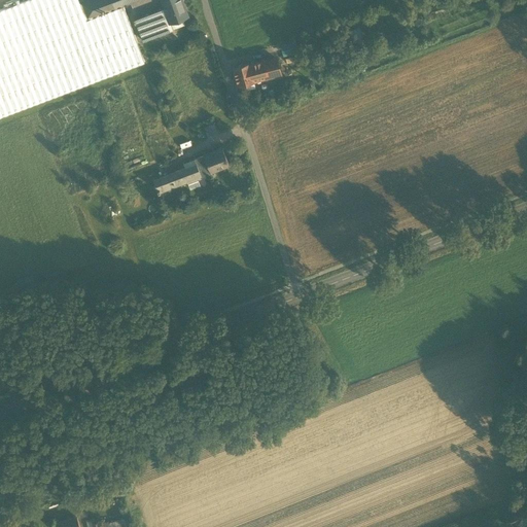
[(25,0),(0,9),(0,116),(144,62),(124,5),(86,20),(79,2),(78,0),(25,0)]
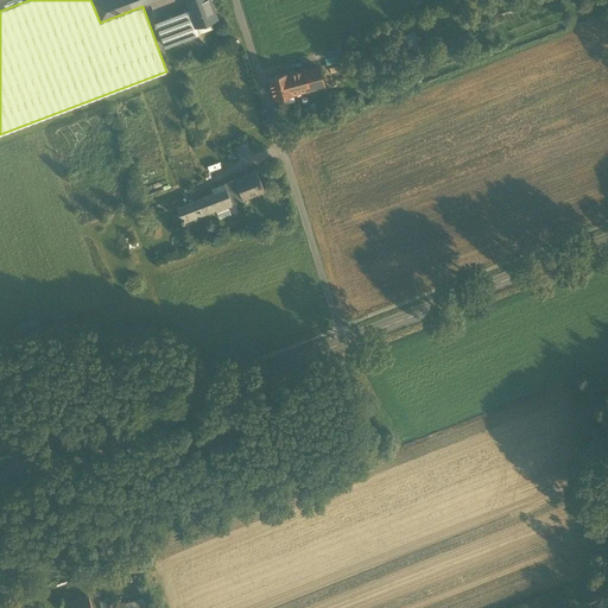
[(143,6),(144,6),(140,0),(97,0),(92,2),(100,23),(143,6)]
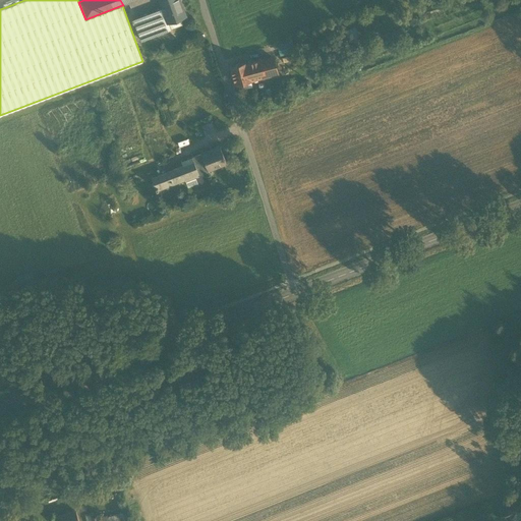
[(159,0),(163,8),(168,22),(169,22),(185,16),(179,2),(180,2),(179,0),(159,0)]
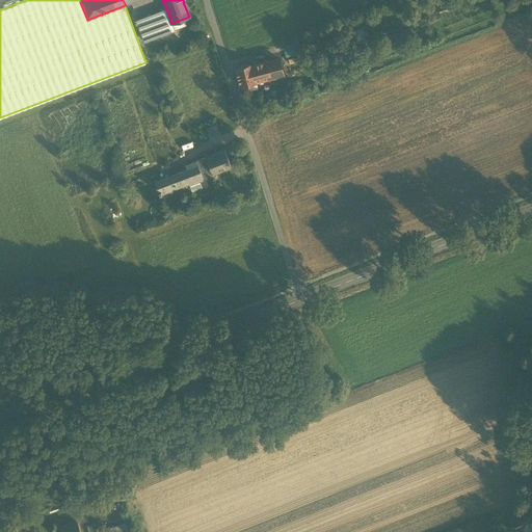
[(175,30),(173,23),(171,23),(166,8),(136,20),(144,42),(175,30)]
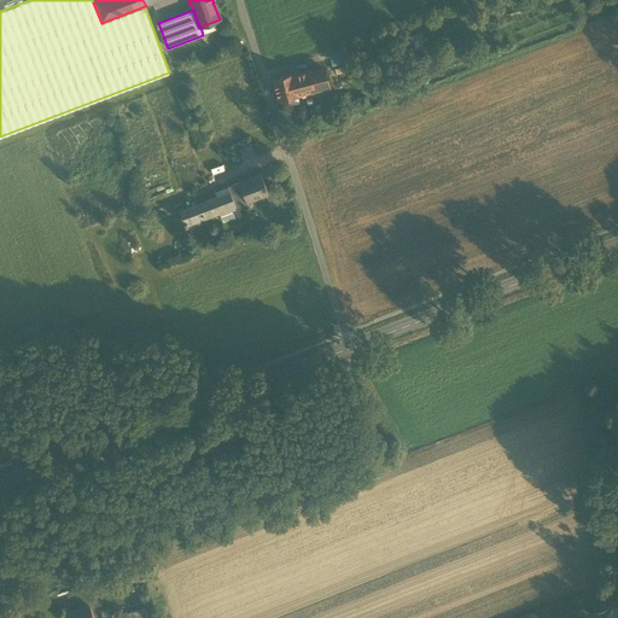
[(279,99),(286,98),(297,95),(298,94),(297,87),(310,85),(312,91),(327,87),(322,68),(274,80),(279,99)]
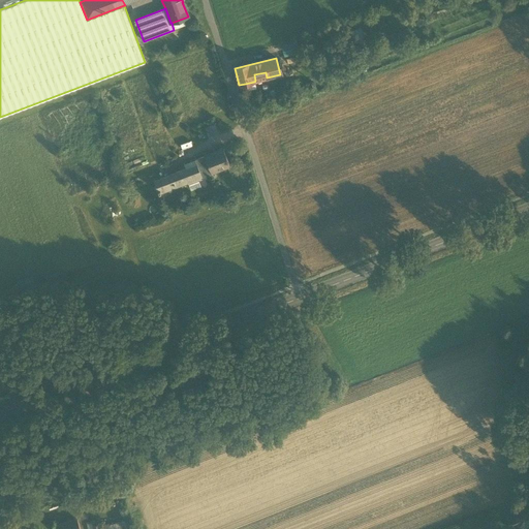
[(254,74),(255,81),(267,78),(266,72),(254,74)]
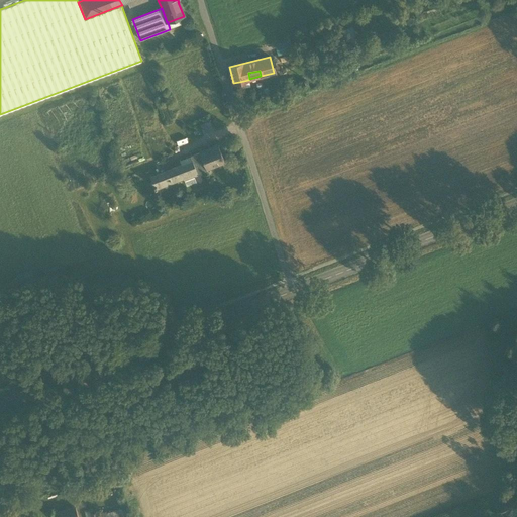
[(250,86),(248,80),(239,82),(240,89),(250,86)]
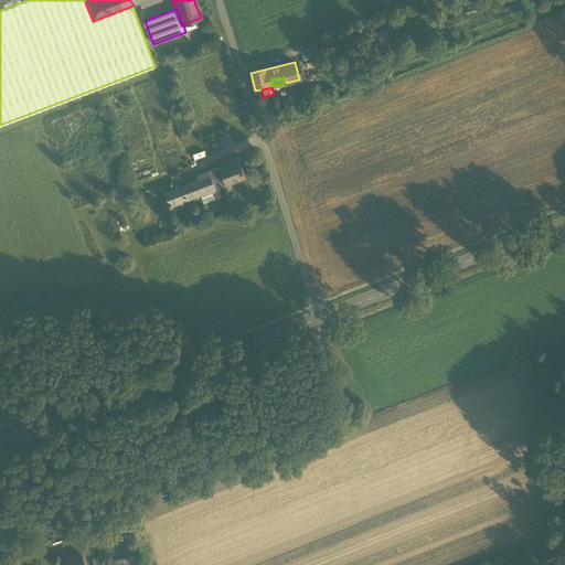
[(297,92),(298,97),(306,95),(307,99),(311,98),(309,88),(297,92)]
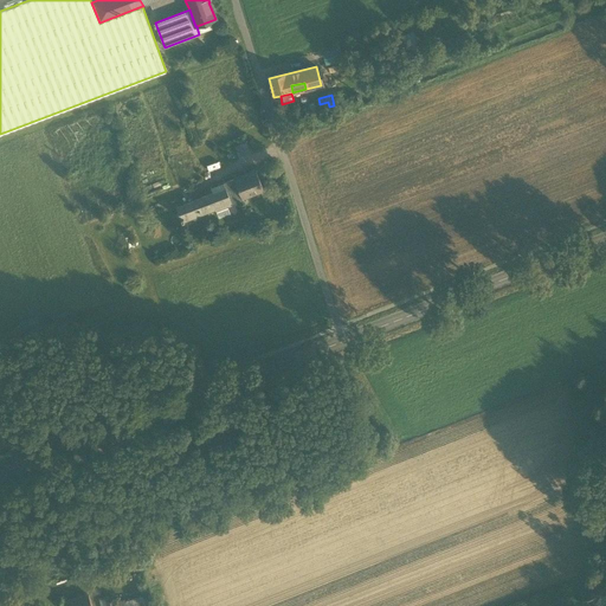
[(320,104),(322,114),(335,111),(334,105),(329,107),(328,102),(320,104)]
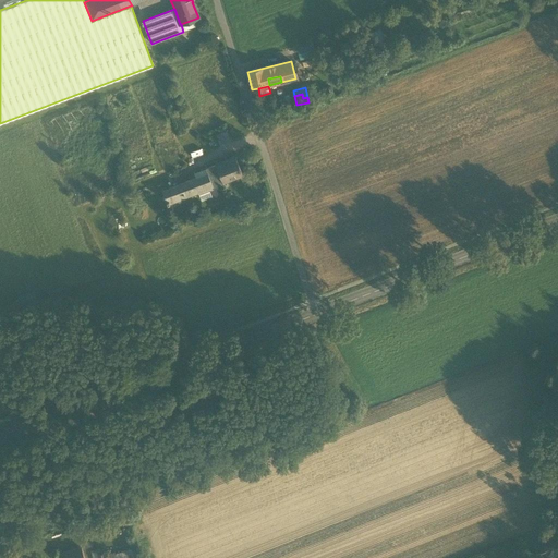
[(217,133),(221,143),(231,140),(227,129),(217,133)]
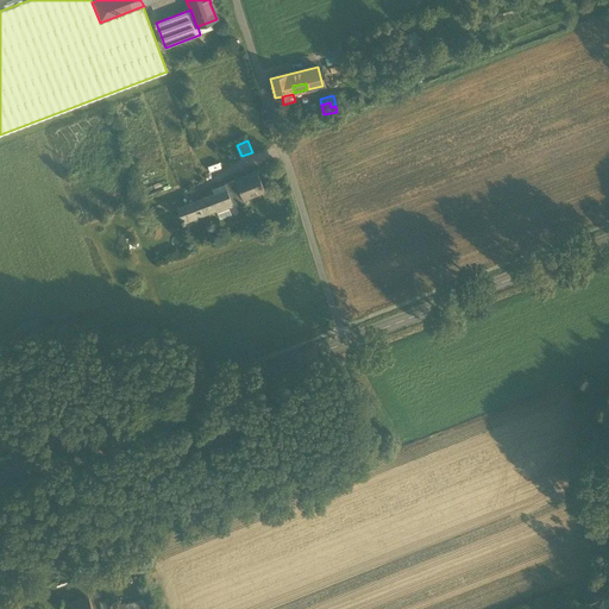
[(236,180),(243,199),(244,199),(264,190),(257,171),(236,180)]
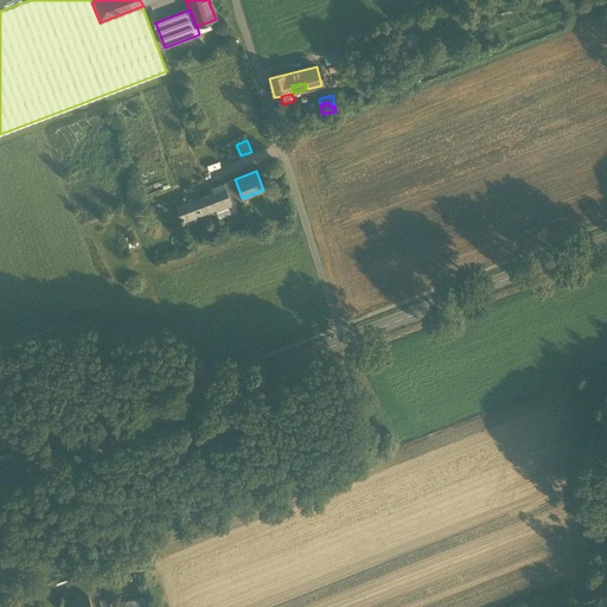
[(225,189),(208,196),(210,202),(212,200),(216,210),(216,211),(244,200),(243,198),(242,198),(235,179),(223,183),(225,189)]
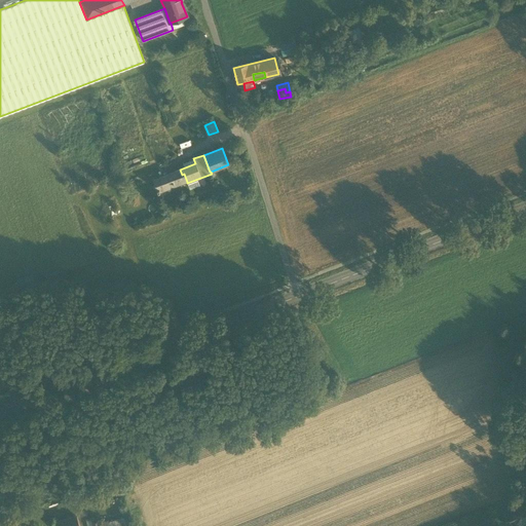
[(158,192),(187,182),(184,174),(182,175),(180,170),(153,180),(158,192)]
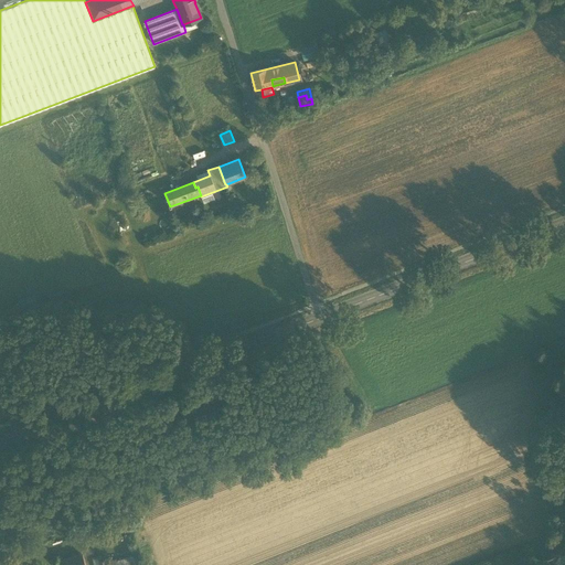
[(99,564),(102,564),(110,564),(110,563),(108,554),(96,558),(97,564),(99,564)]
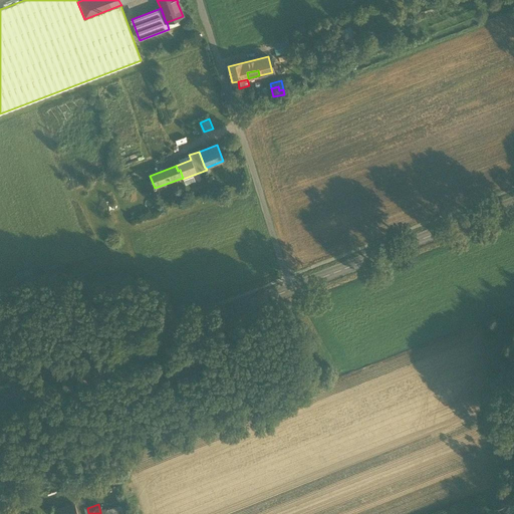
[(117,507),(119,513),(129,513),(126,504),(117,507)]
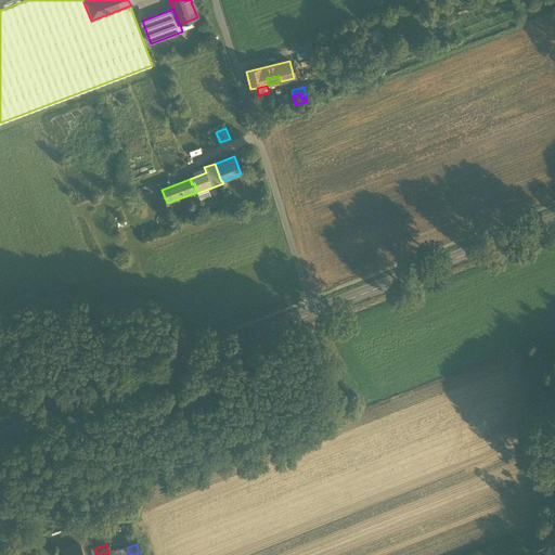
[(84,554),(81,545),(60,552),(61,554),(84,554)]
